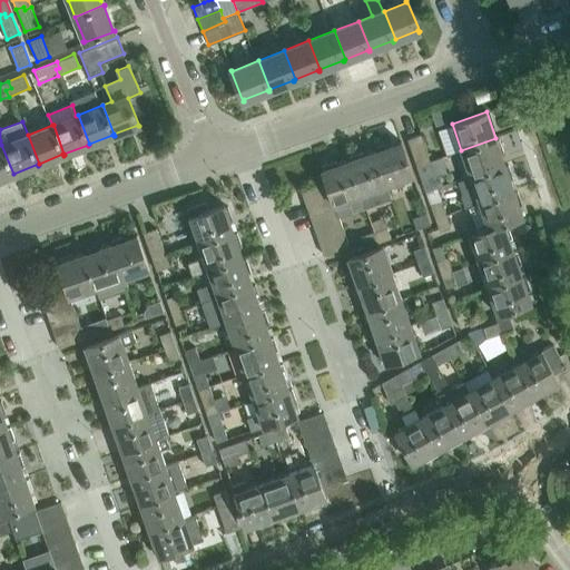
[(406,139),(416,166),(429,161),(420,135),(406,139)]
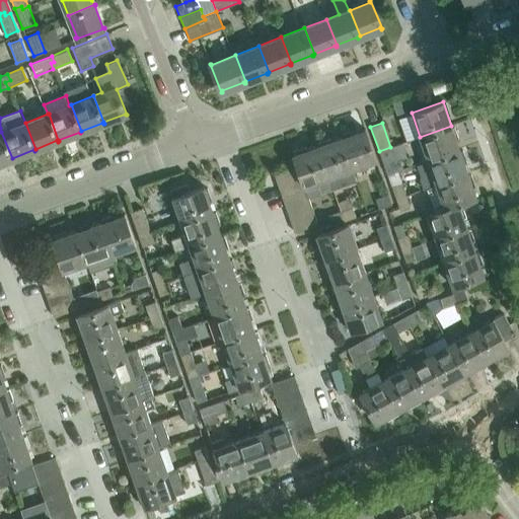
[(459,149),(451,126),(420,137),(428,160),(459,149)]
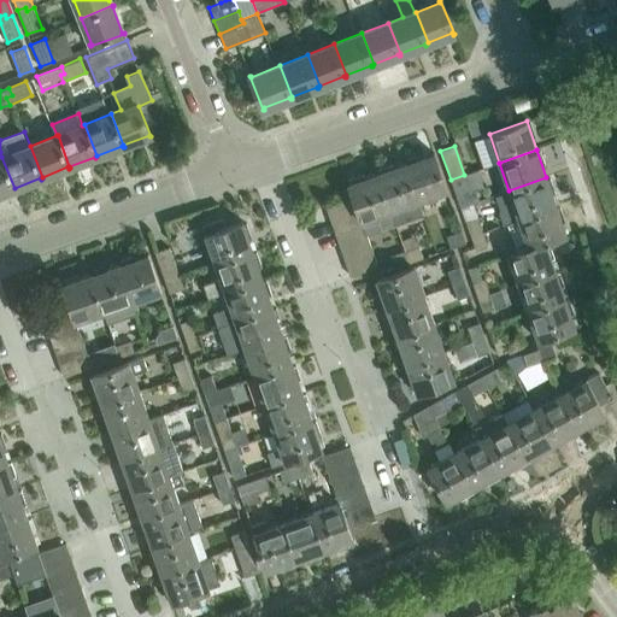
[(406,163),(405,163),(418,200),(447,191),(434,153),(421,158),(419,154),(405,160),(406,163)]
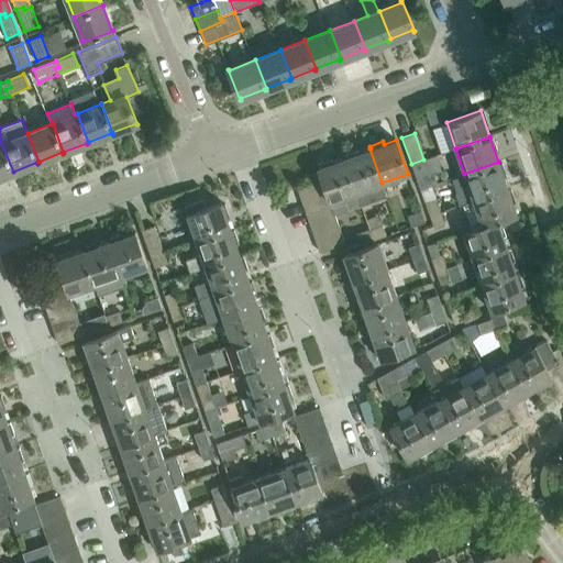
[(14,173),(13,172),(1,143),(0,143),(0,176),(12,172),(13,173),(14,173)]
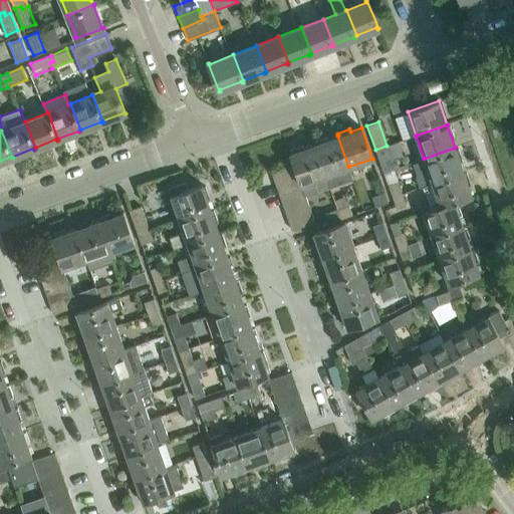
[(348,167),(337,136),(327,140),(326,138),(314,142),(315,144),(314,144),(329,188),(351,180),(347,168),(348,167)]
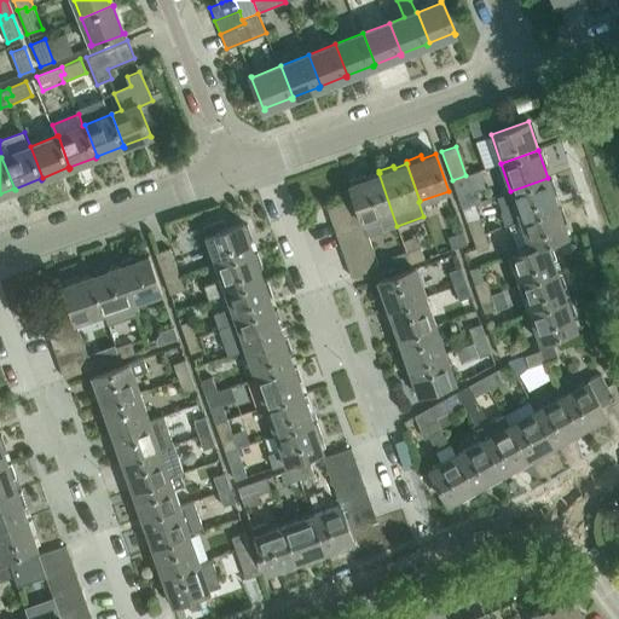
[(397,226),(379,173),(365,178),(364,175),(350,180),(351,184),(350,184),(354,197),(359,212),(364,225),(368,236),(397,226)]
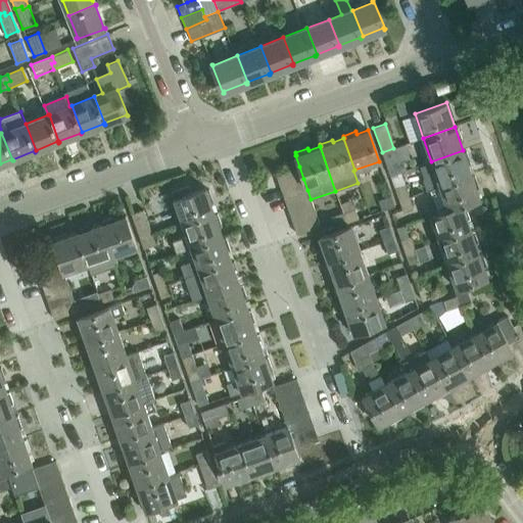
[(398,163),(393,148),(382,152),(390,176),(407,170),(403,162),(398,163)]
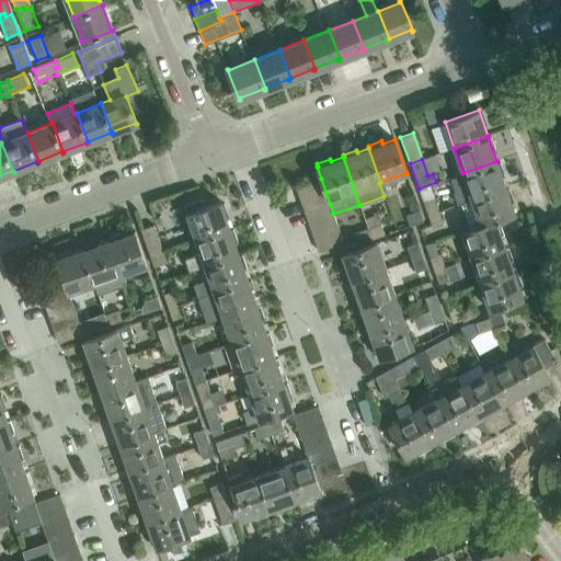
[(505,187),(496,161),(462,173),(471,199),(505,187)]
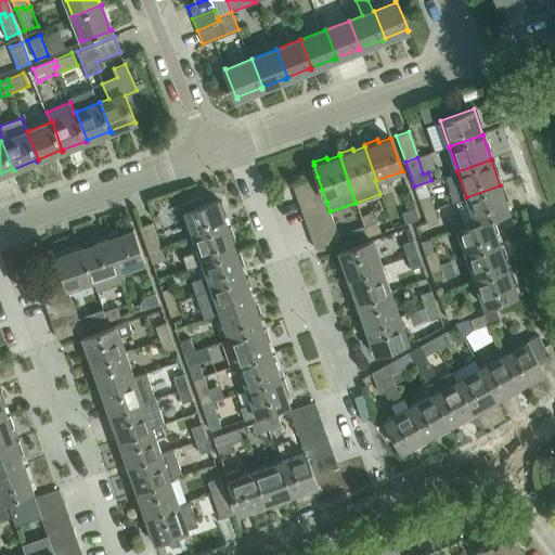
[(322,190),(318,177),(293,185),(297,198),(322,190)]
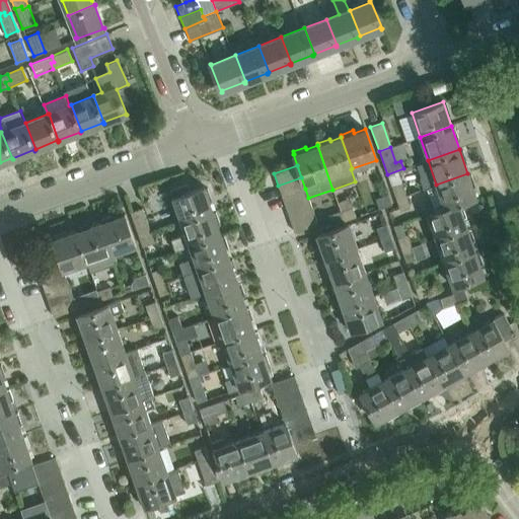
[(476,198),(467,173),(436,184),(445,208),(459,204),(476,198)]
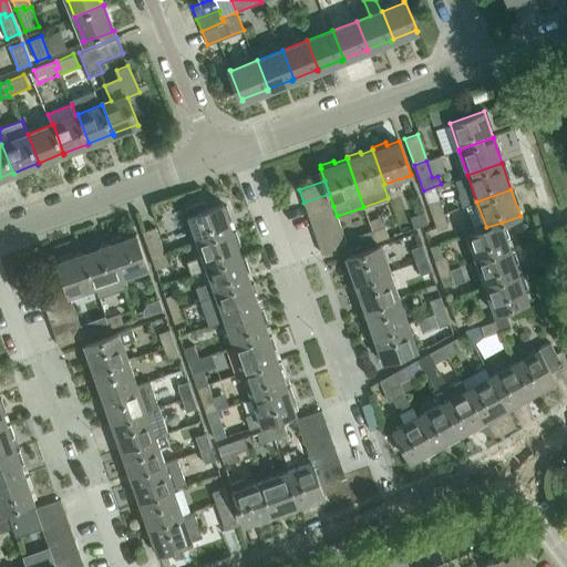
[(333,206),(329,194),(303,203),(308,215),(333,206)]
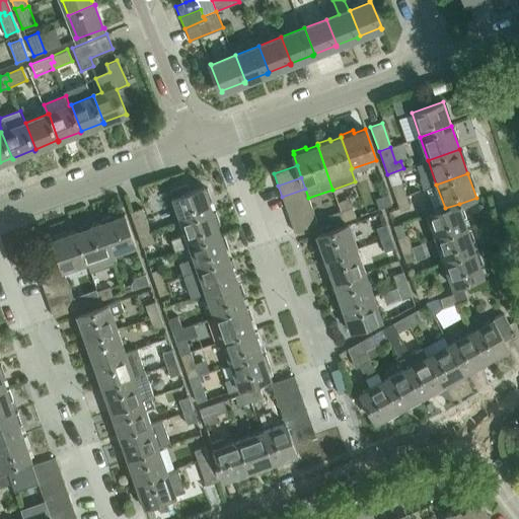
[(170,190),(180,221),(212,211),(208,199),(211,198),(206,187),(204,188),(204,187),(191,192),(188,183),(170,190)]
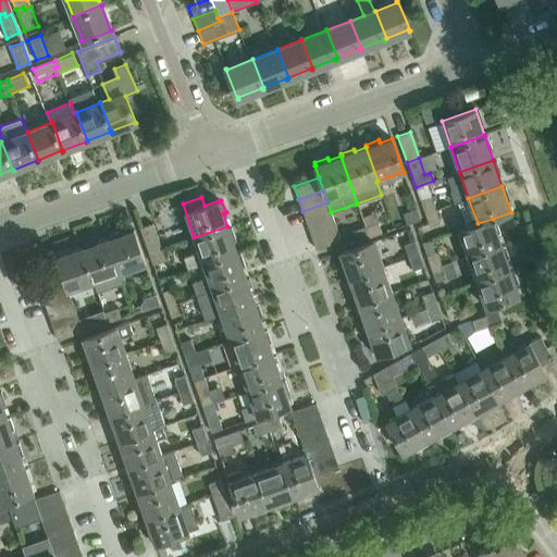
[(420,200),(424,213),(434,210),(429,197),(420,200)]
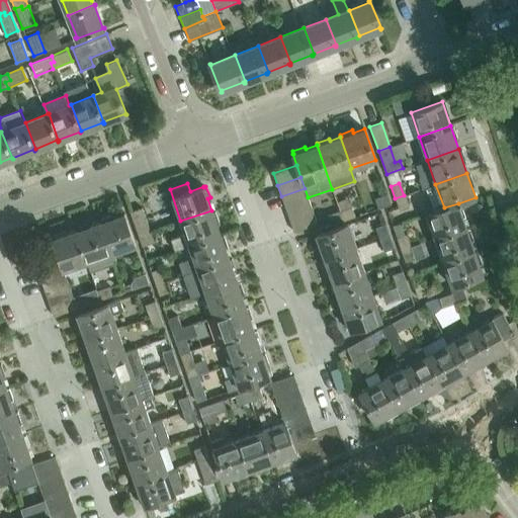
[(309,200),(308,197),(305,188),(281,196),(285,208),(309,200)]
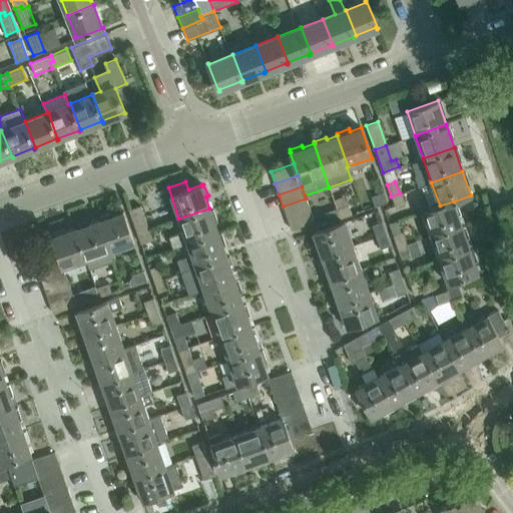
[(387,201),(383,192),(371,197),(374,206),(387,201)]
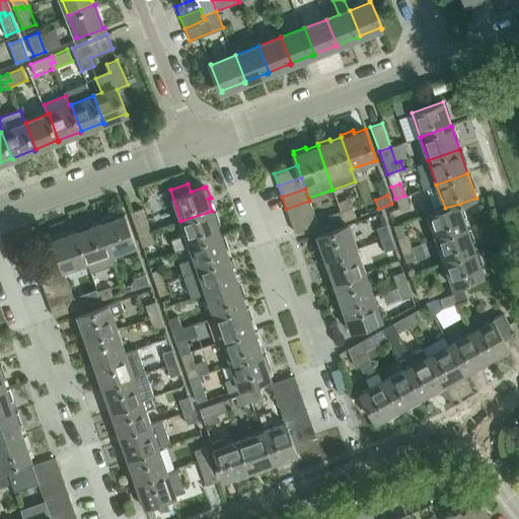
[(409,207),(404,196),(395,199),(399,210),(409,207)]
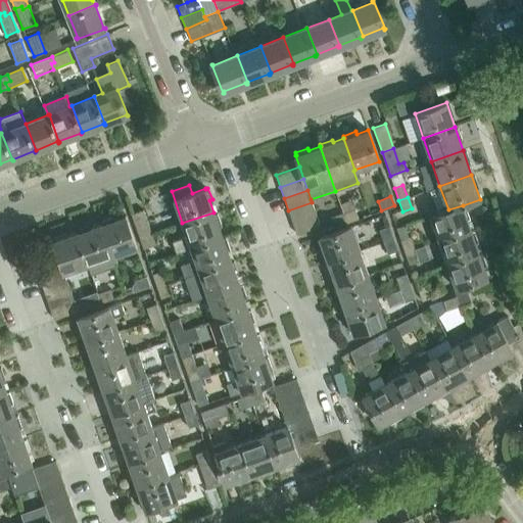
[(316,214),(312,202),(288,210),(292,222),(316,214)]
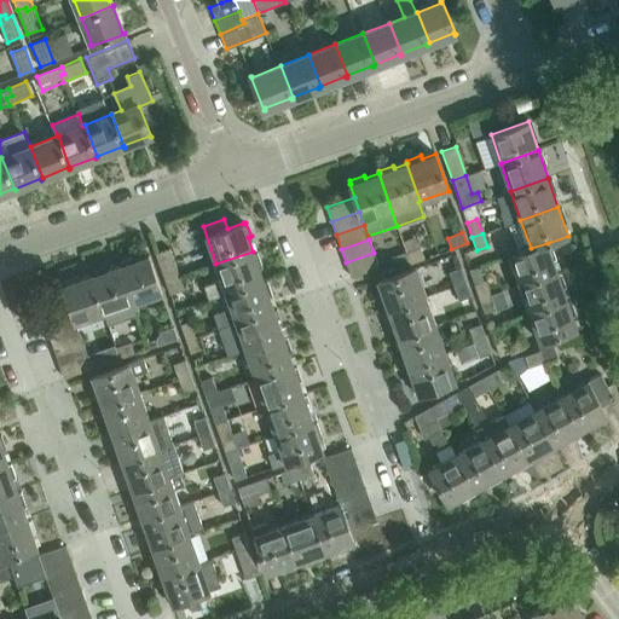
[(557,271),(548,243),(531,248),(509,255),(519,284),(557,271)]
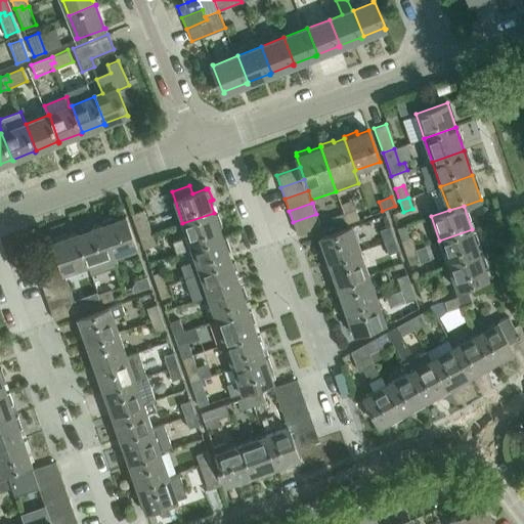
[(132,213),(140,237),(153,233),(144,209),(132,213)]
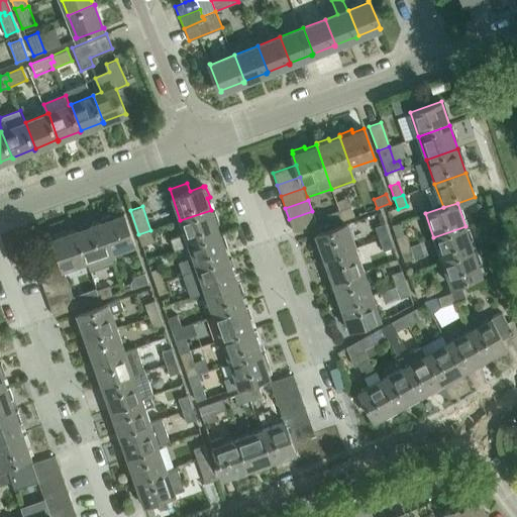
[(350,207),(339,211),(342,220),(353,216),(350,207)]
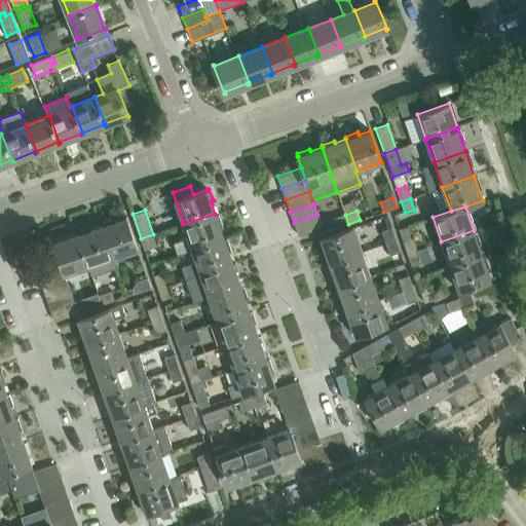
[(215,214),(183,224),(188,237),(174,242),(178,255),(192,250),(224,238),(220,226),(222,225),(218,213),(215,214)]
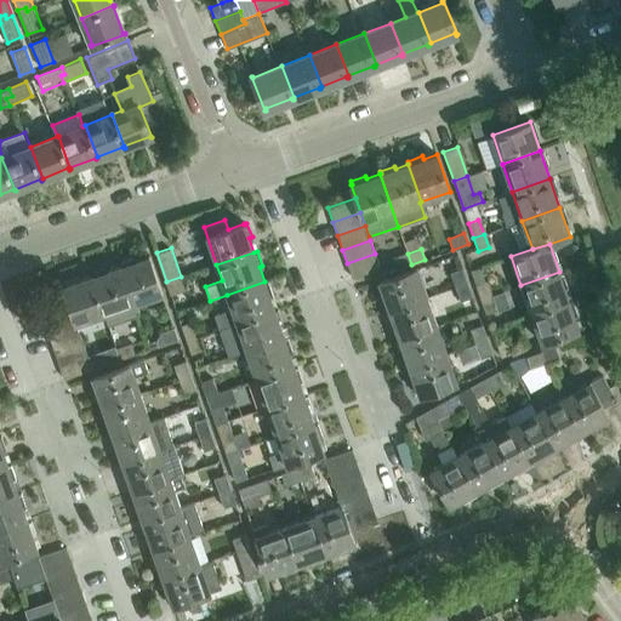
[(380,267),(375,254),(347,263),(352,278),(380,267)]
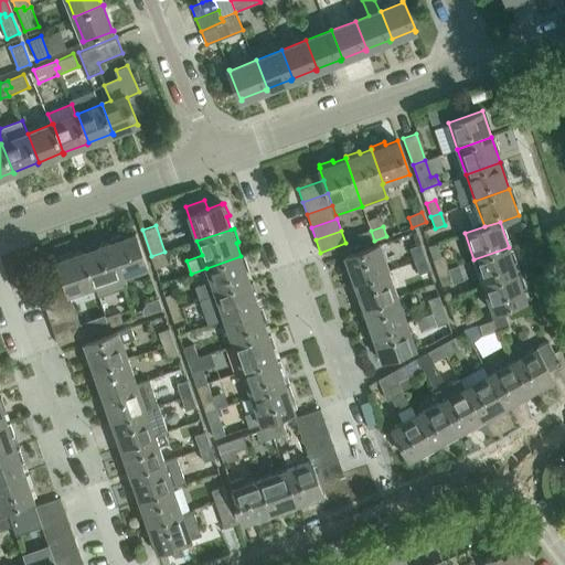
[(374,241),(371,231),(358,235),(361,245),(374,241)]
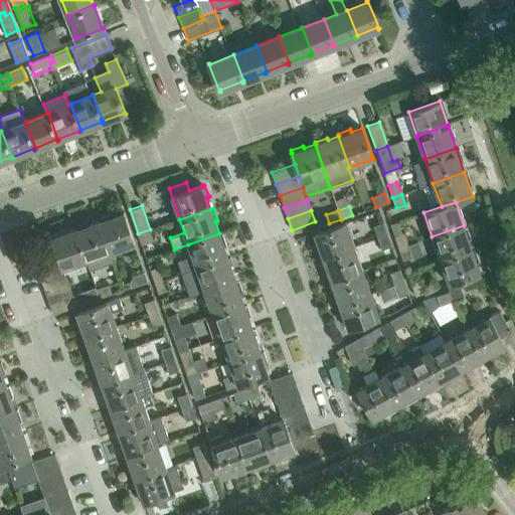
[(101,220),(100,220),(111,251),(134,243),(123,212),(113,216),(112,214),(100,218),(101,220)]
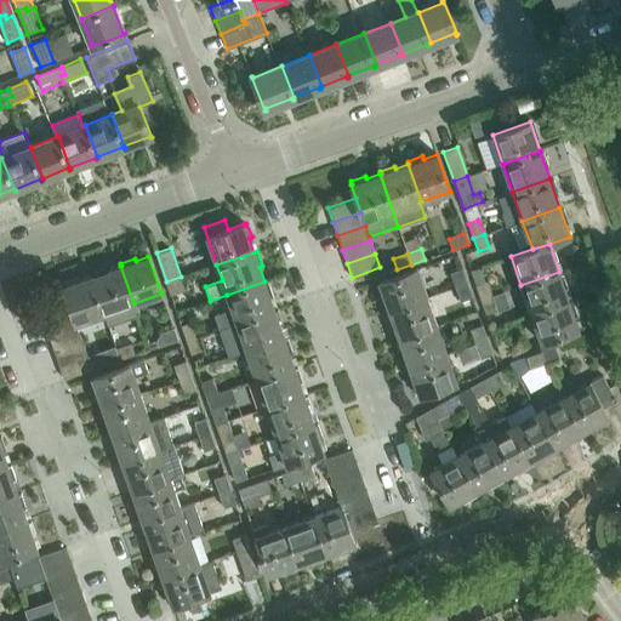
[(134,303),(120,266),(107,271),(106,268),(91,273),(92,275),(104,314),(134,303)]
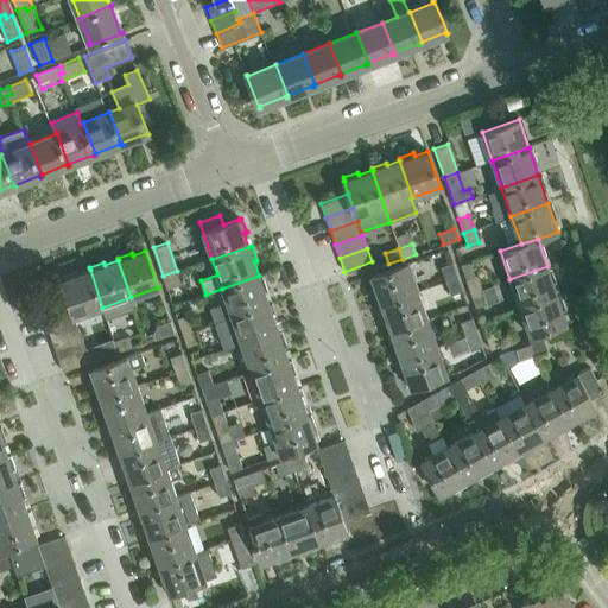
[(380,302),(381,304),(417,291),(407,263),(371,274),(375,287),(373,289),(378,302),(380,302)]
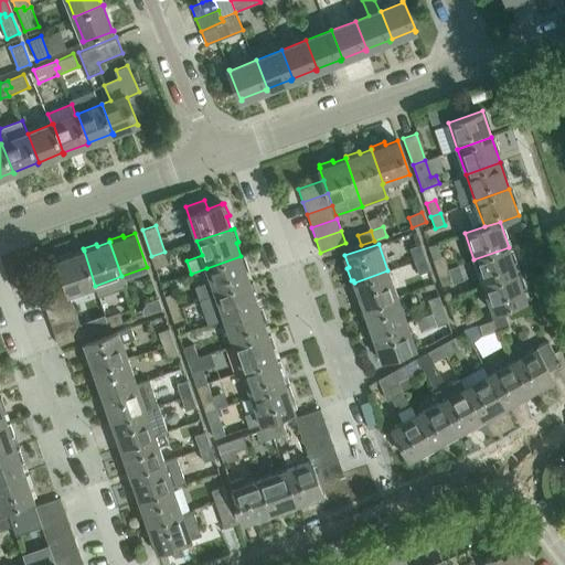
[(409,247),(414,262),(424,258),(418,244),(409,247)]
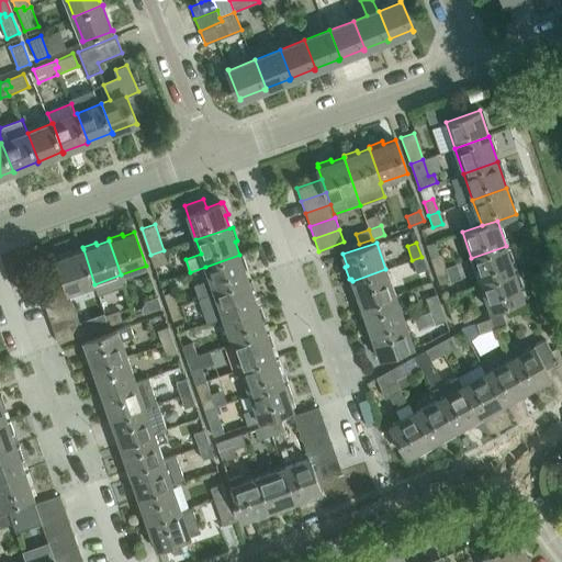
[(515,272),(506,246),(471,258),(480,284),(515,272)]
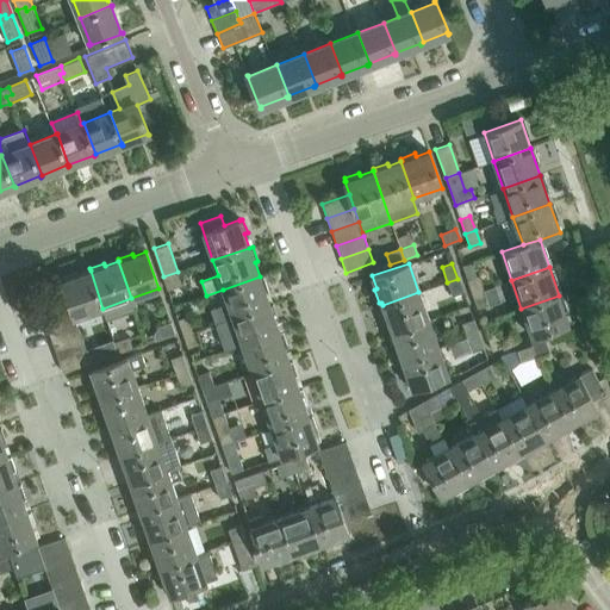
[(103,309),(91,271),(78,275),(76,273),(62,278),(62,280),(61,281),(66,294),(70,309),(74,318),(103,309)]
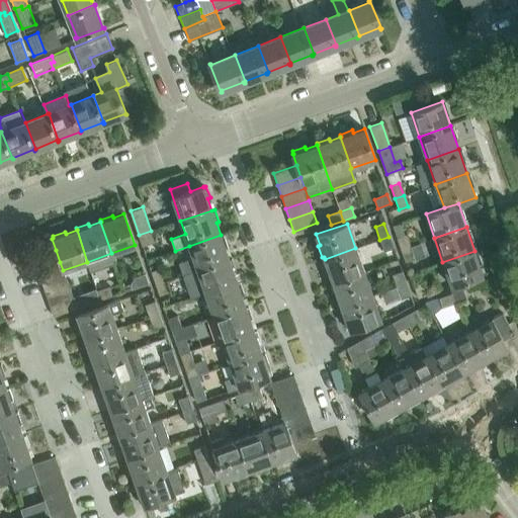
[(154,241),(151,231),(139,235),(143,245),(154,241)]
